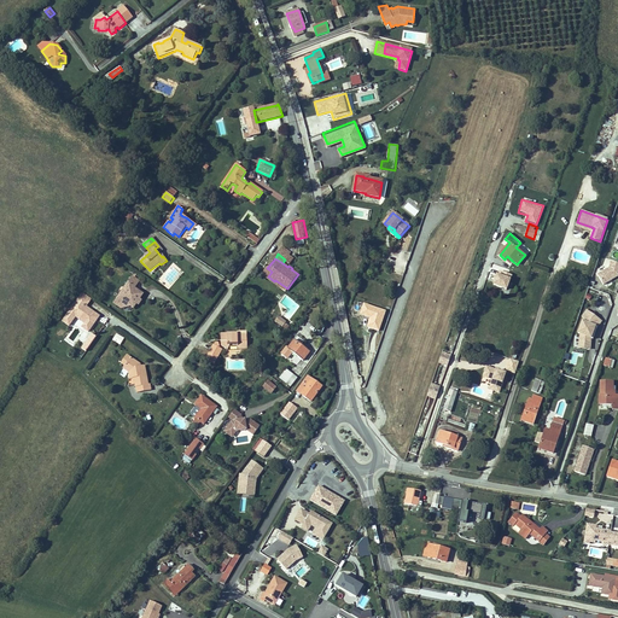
[(608,267),(596,274),(602,283),(617,274),(617,263),(610,261),(608,267)]
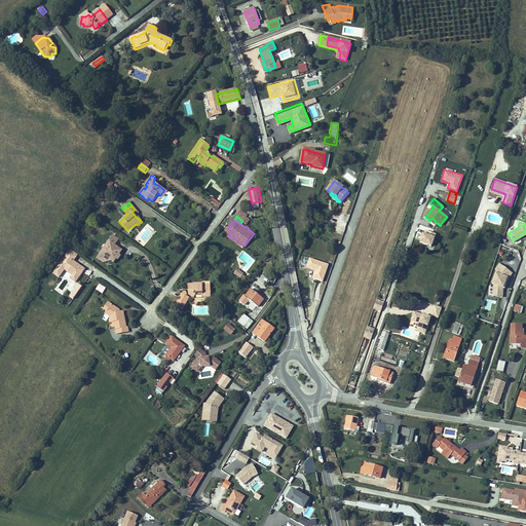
[(228,235),(231,231),(227,228),(223,233),(242,248),(245,246),(234,238),(233,239),(228,235)]
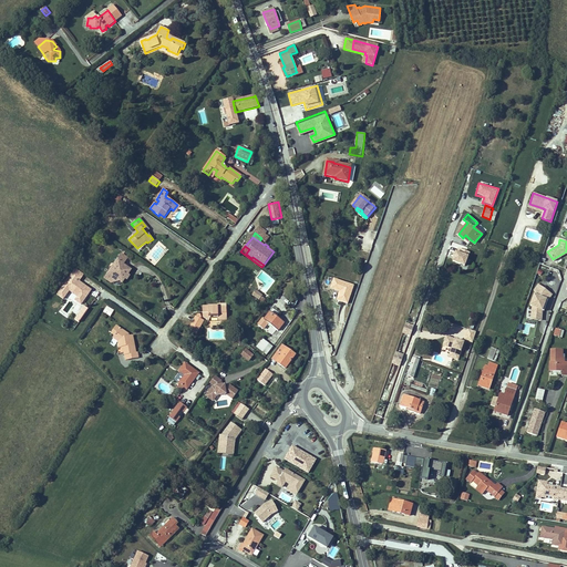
[(465,266),(470,253),(457,247),(452,261),(465,266)]
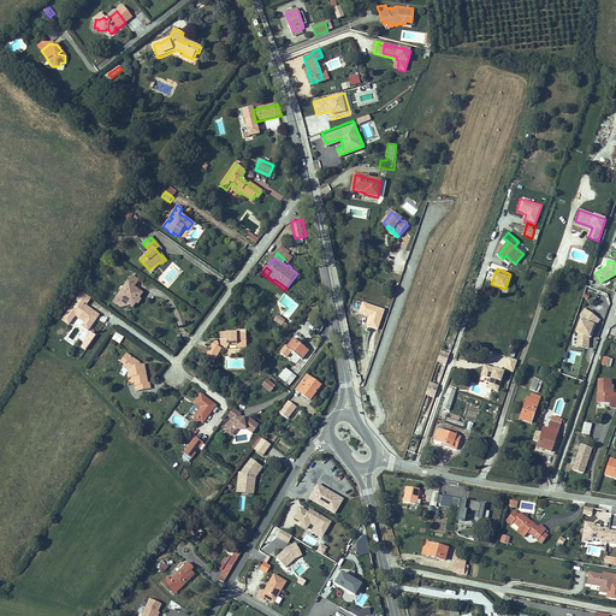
[(132,276),(129,280),(136,285),(140,279),(132,276)]
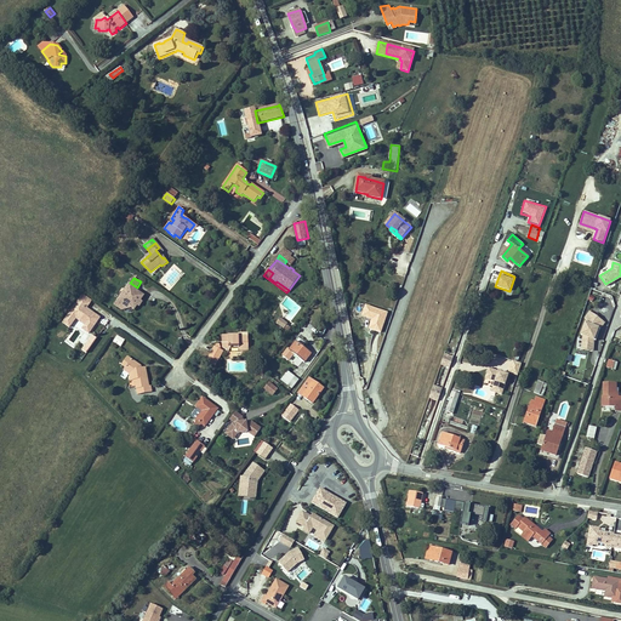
[(114,305),(121,311),(124,307),(129,306),(132,308),(135,311),(137,306),(140,307),(142,302),(141,301),(144,296),(140,292),(137,294),(134,291),(135,290),(137,288),(130,283),(127,285),(130,286),(121,300),(119,298),(114,305)]
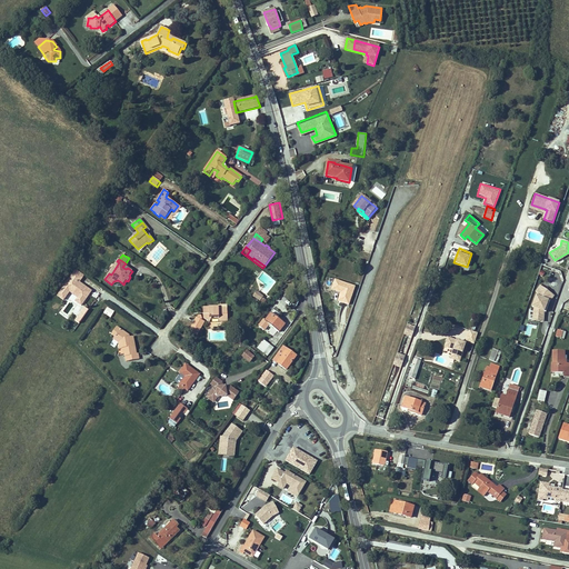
[(111,275),(119,262),(117,261),(109,273),(111,275)]
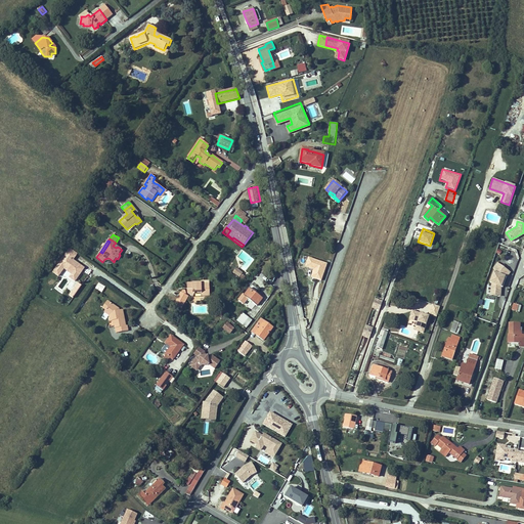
[(69,248),(52,271),(58,275),(63,267),(66,265),(73,270),(71,273),(69,276),(74,280),(81,270),(79,268),(81,265),(72,259),(76,253),(69,248)]
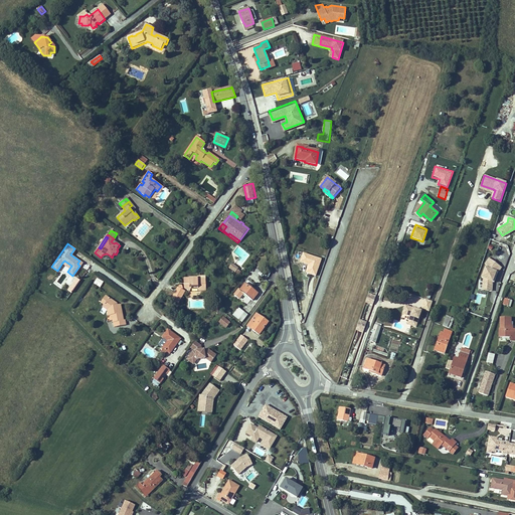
[(303,252),(300,263),(308,266),(306,273),(316,277),(322,259),(303,252)]
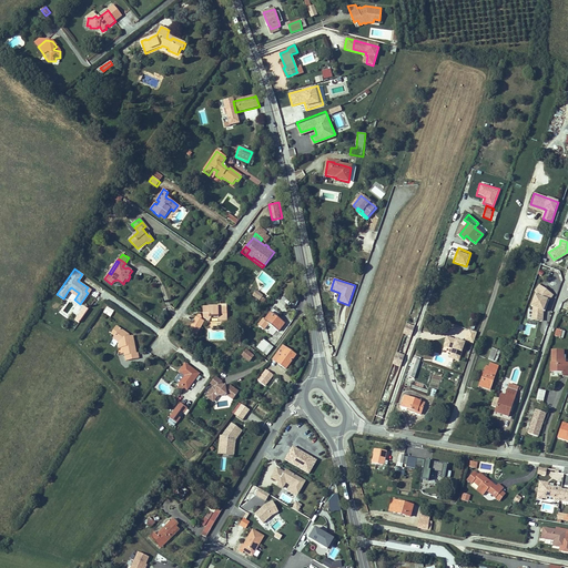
[(71,287),(69,290),(77,296),(79,293),(71,287)]
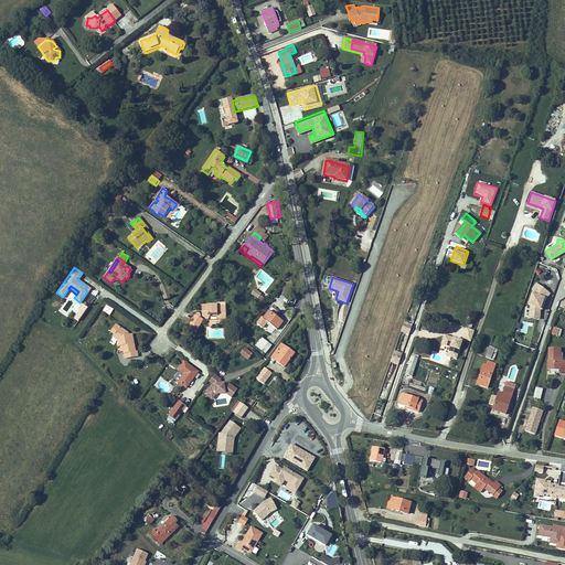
[(550,296),(536,286),(532,291),(533,292),(529,307),(531,307),(528,320),(534,321),(535,318),(539,319),(541,311),(539,310),(541,306),(542,307),(544,300),(546,301),(550,296)]
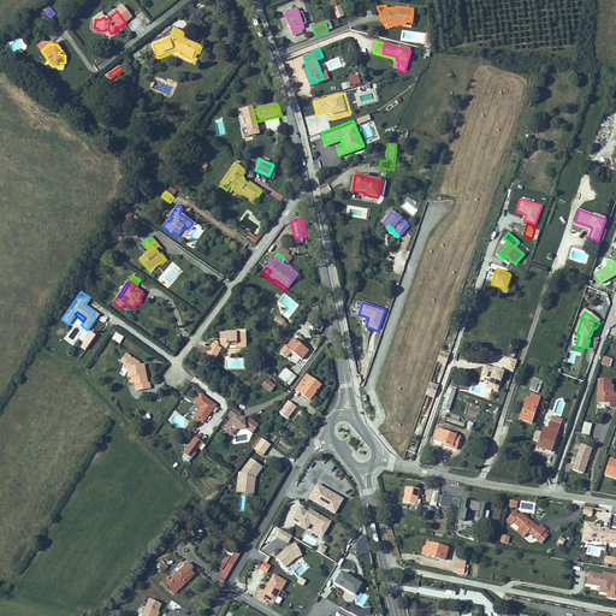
[(81,348),(86,350),(96,336),(90,332),(81,348)]
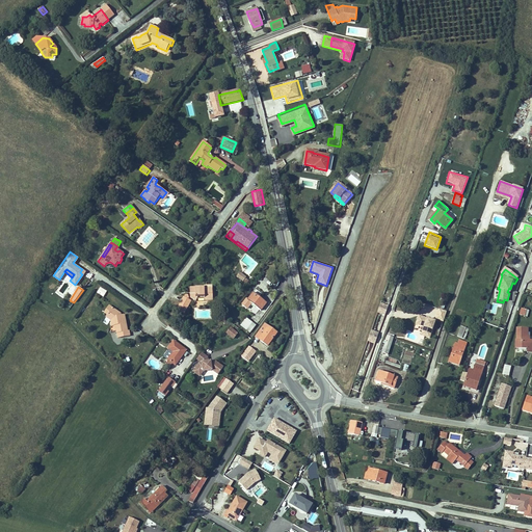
[(100,287),(97,293),(104,297),(107,291),(100,287)]
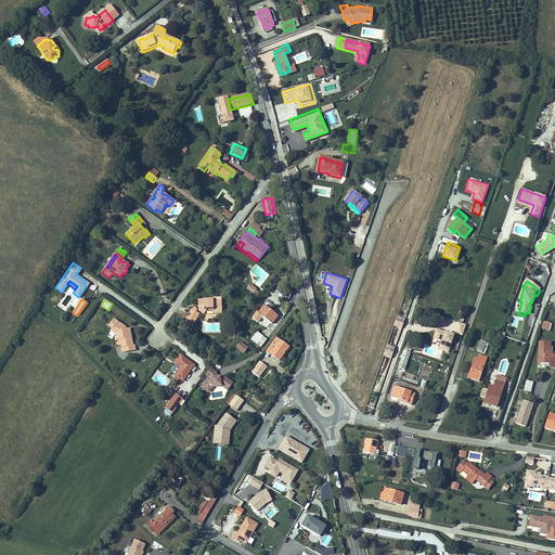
[(221,304),(214,304),(214,301),(207,301),(207,299),(198,300),(198,308),(202,309),(201,311),(205,313),(207,309),(214,309),(214,313),(222,313),(221,304)]
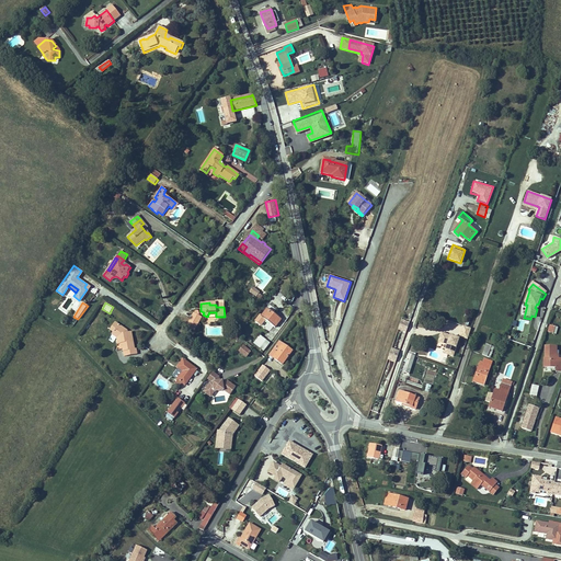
[(83,318),(87,321),(96,308),(92,305),(83,318)]
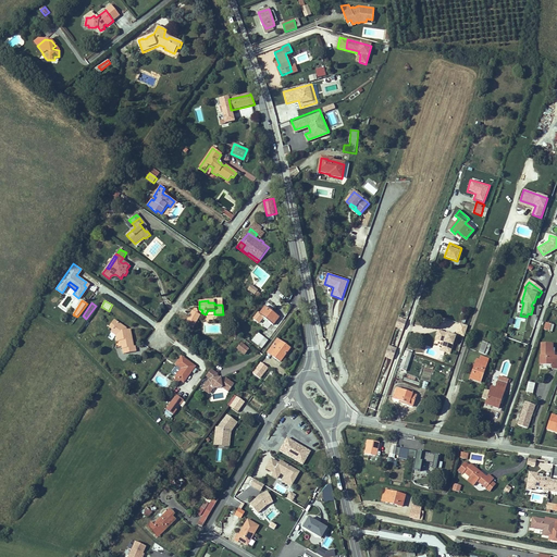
[(273,325),(280,317),(269,308),(265,312),(263,310),(260,314),(259,313),(255,319),(259,323),(263,318),(273,325)]
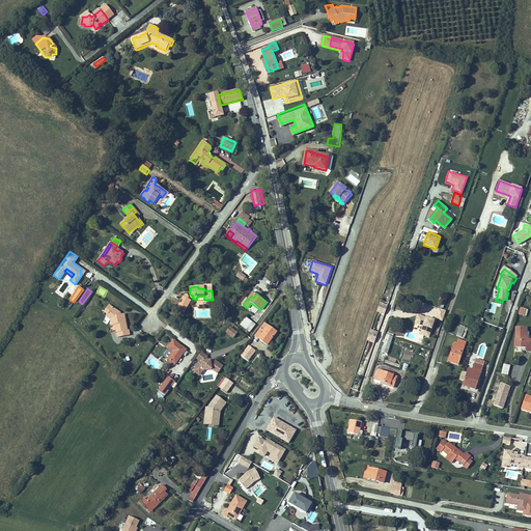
[(191,300),(188,299),(184,296),(176,309),(184,313),(191,300)]
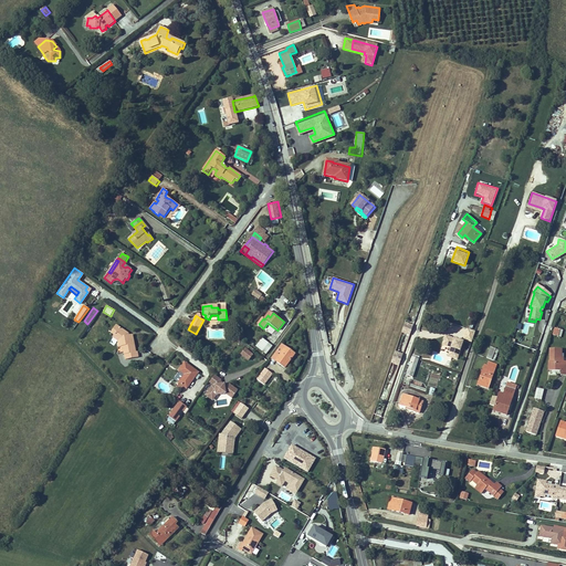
[(413,326),(405,323),(401,333),(410,335),(413,326)]
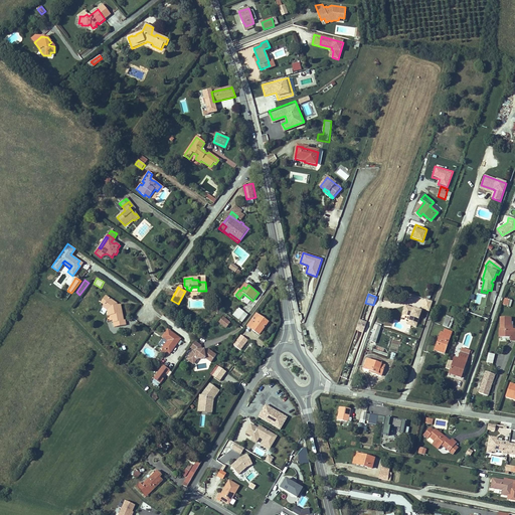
[(117,304),(106,296),(101,303),(105,305),(105,304),(110,308),(111,316),(112,321),(113,321),(115,328),(126,325),(125,320),(124,321),(121,305),(117,306),(117,304)]
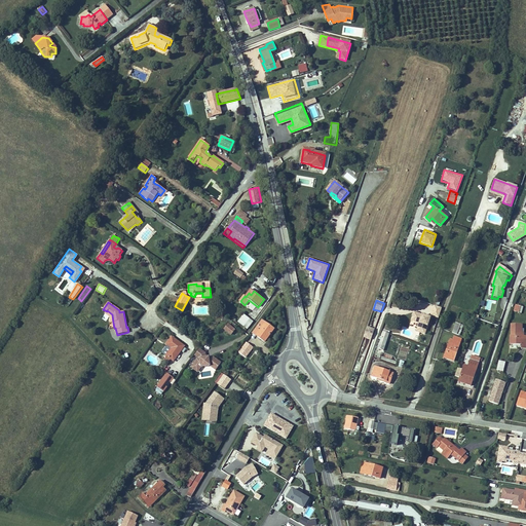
[(442,307),(435,305),(431,314),(439,317),(442,307)]
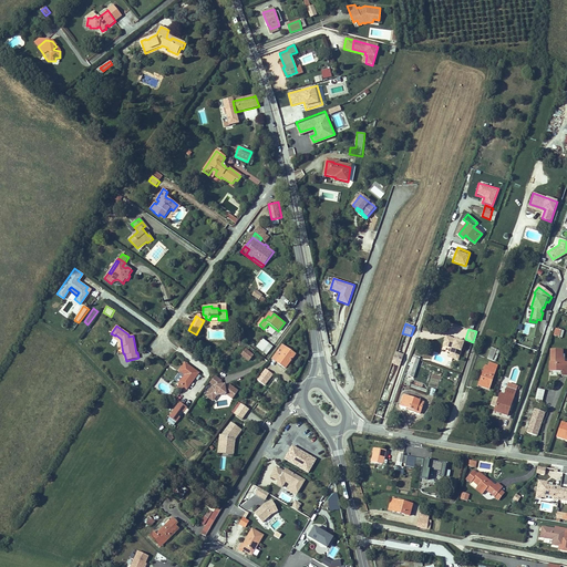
[(464,342),(447,337),(444,344),(452,348),(455,349),(453,357),(457,358),(464,342)]
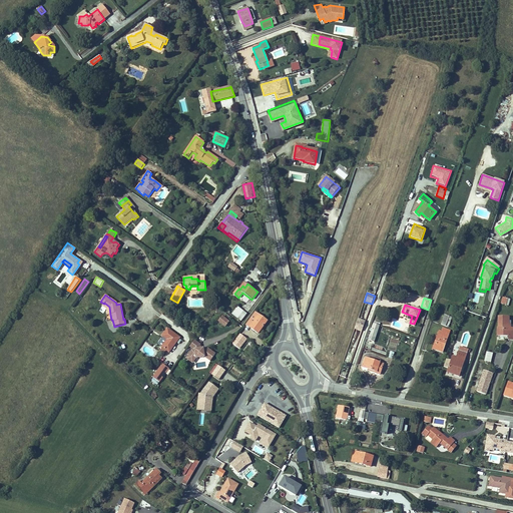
[(232,314),(241,321),(246,314),(237,307),(232,314)]
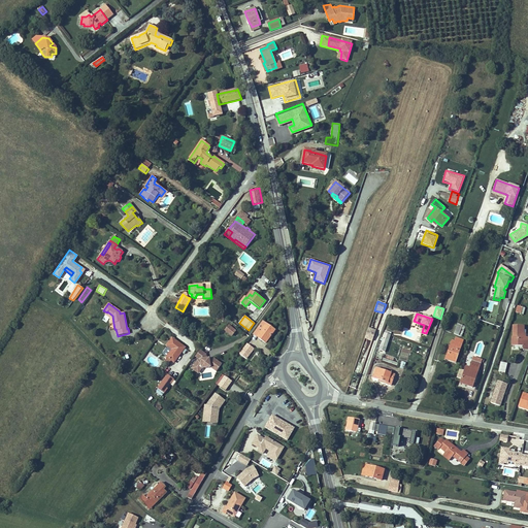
[(263,322),(254,334),(265,342),(274,330),(263,322)]
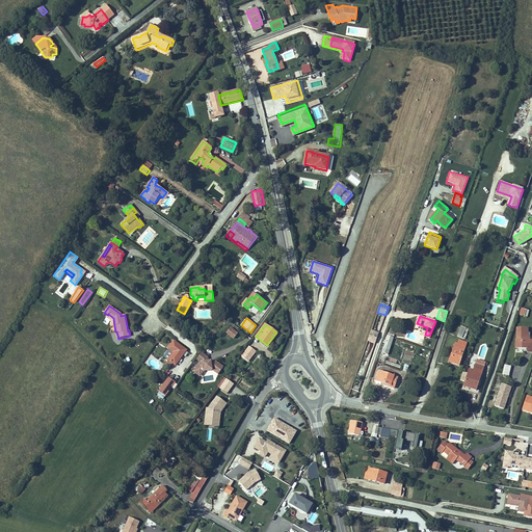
[(460,326),(457,337),(464,339),(468,331),(464,330),(466,327),(460,326)]
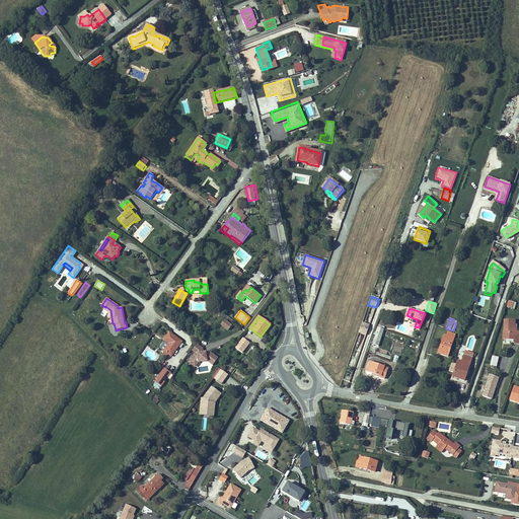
[(225,319),(220,324),(228,331),(233,325),(225,319)]
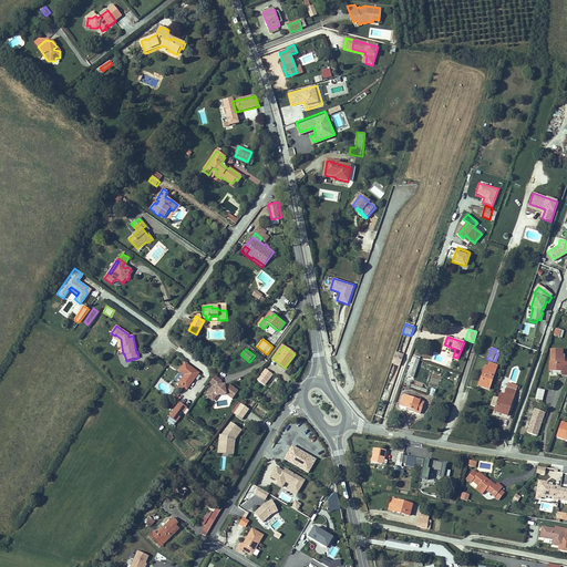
[(552,371),(563,371),(563,375),(566,374),(566,361),(564,361),(563,361),(563,358),(563,349),(550,349),(550,361),(552,361),(552,371)]
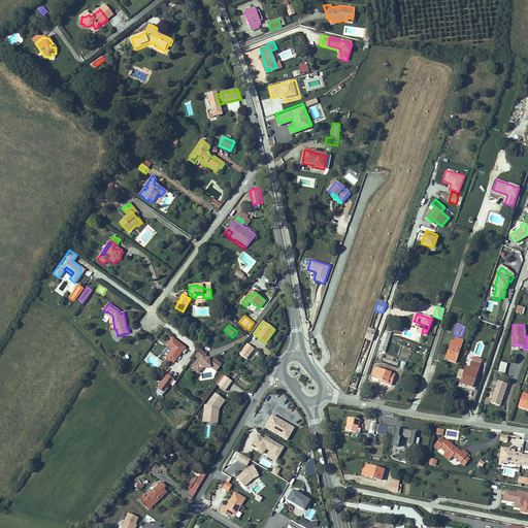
[(376,331),(368,328),(365,338),(372,341),(376,331)]
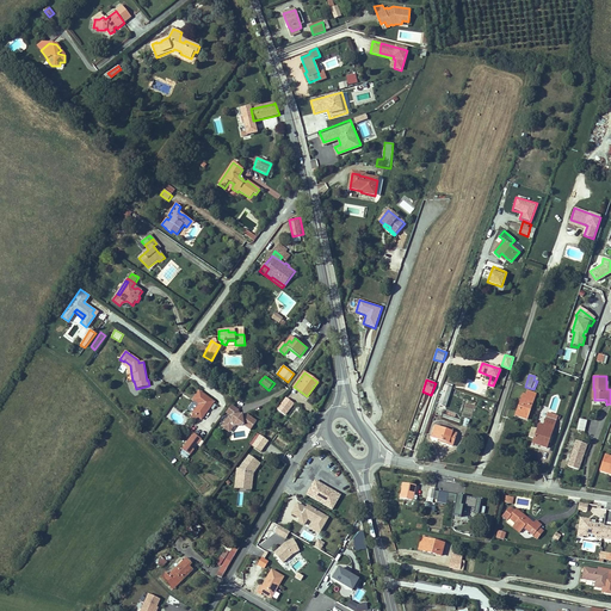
[(445,406),(451,388),(445,386),(439,405),(445,406)]
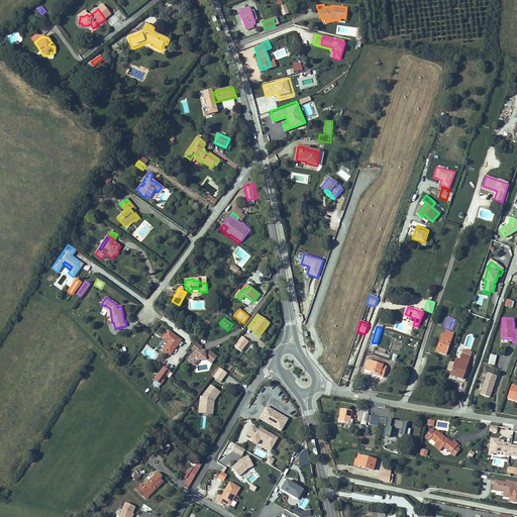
[(171,354),(181,340),(169,331),(164,338),(169,342),(163,349),(171,354)]
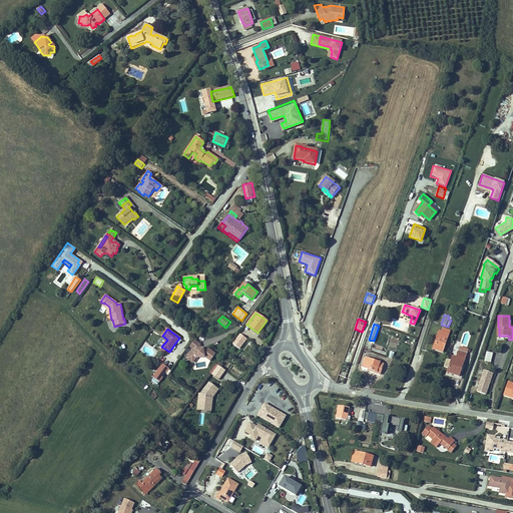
[(439,332),(433,349),(442,352),(448,335),(439,332)]
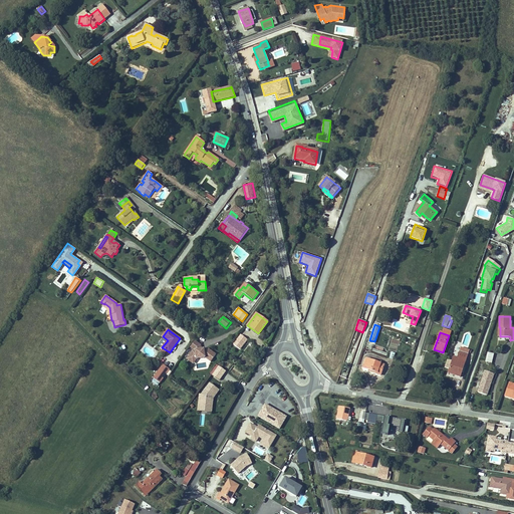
[(247,340),(241,335),(235,343),(238,345),(242,347),(247,340)]
